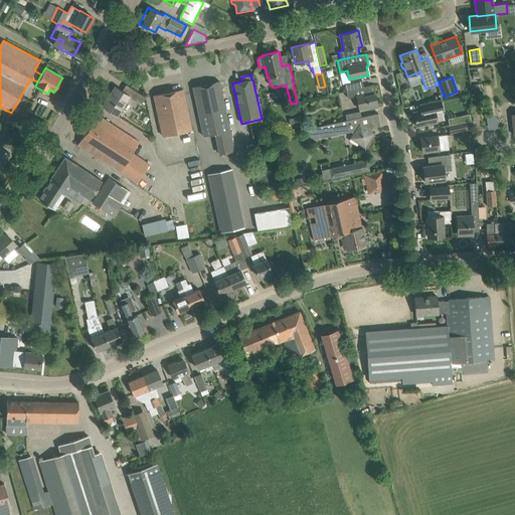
[(362,79),(344,83),(346,92),(363,88),(362,79)]
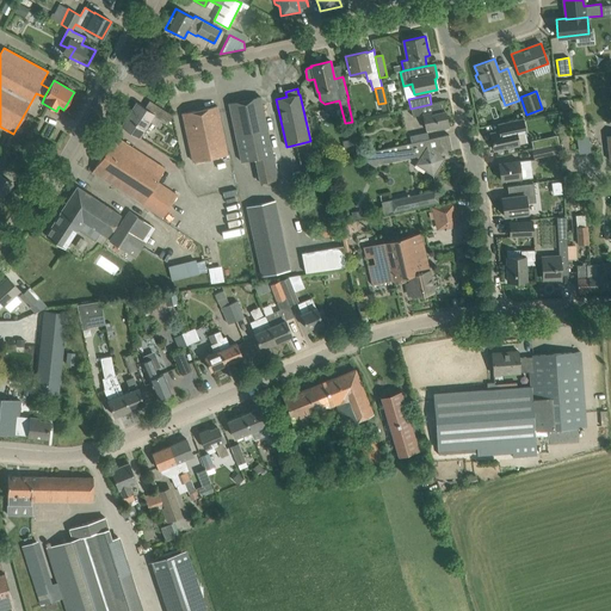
[(255,159),(260,183),(278,178),(260,97),(253,98),(250,96),(247,99),(241,100),(238,98),(235,102),(229,104),(241,162),(255,159)]
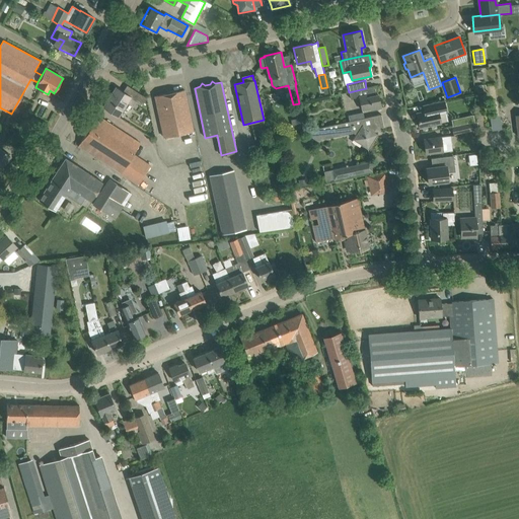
[(103,107),(112,113),(119,117),(131,97),(117,87),(103,107)]
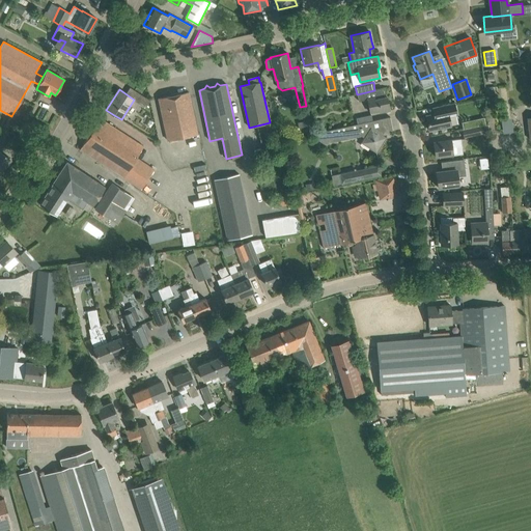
[(374,90),(357,94),(359,101),(367,100),(370,113),(380,111),(381,113),(390,111),(387,96),(385,96),(383,89),(374,90)]
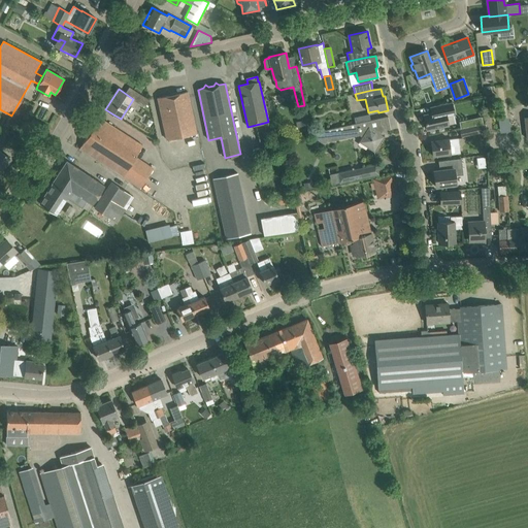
[(157,98),(166,139),(196,133),(188,92),(157,98)]
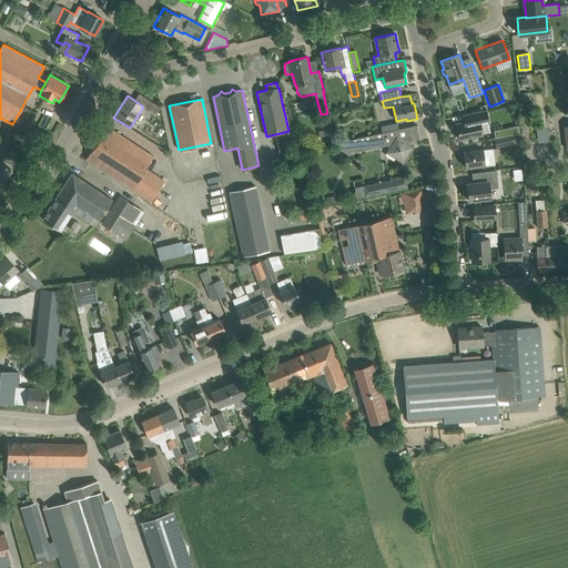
[(161,108),(154,103),(149,111),(155,115),(161,108)]
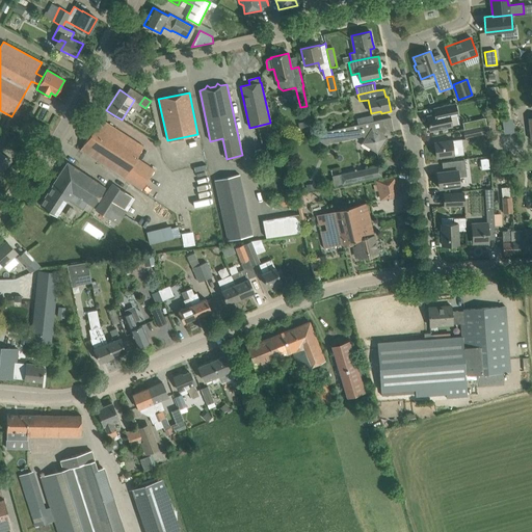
[(440,113),(434,114),(427,116),(430,131),(441,129),(451,127),(450,117),(457,115),(455,103),(439,106),(440,113)]
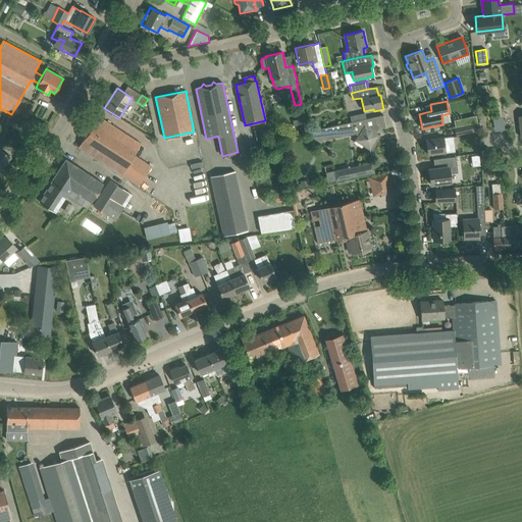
[(350,116),(351,122),(366,118),(365,113),(350,116)]
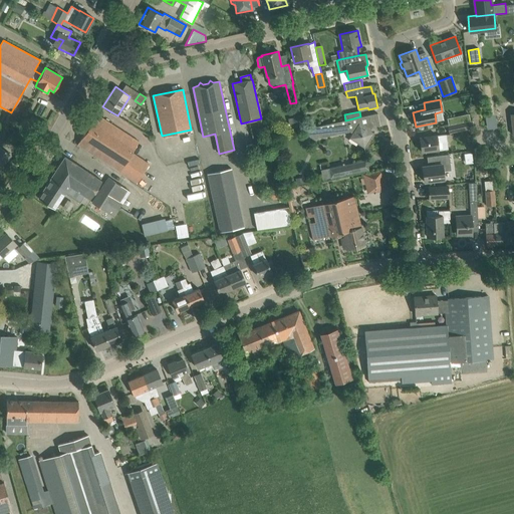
[(360,116),(345,120),(306,129),(307,136),(314,140),(349,132),(352,134),(349,139),(364,148),(373,133),(370,131),(372,127),(380,125),(379,124),(376,125),(373,114),(377,113),(360,116)]
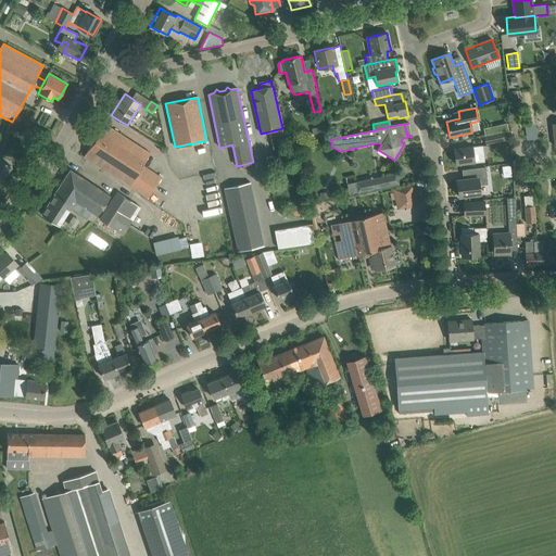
[(150,153),(114,129),(104,124),(84,156),(148,198),(161,177),(142,165),(150,153)]
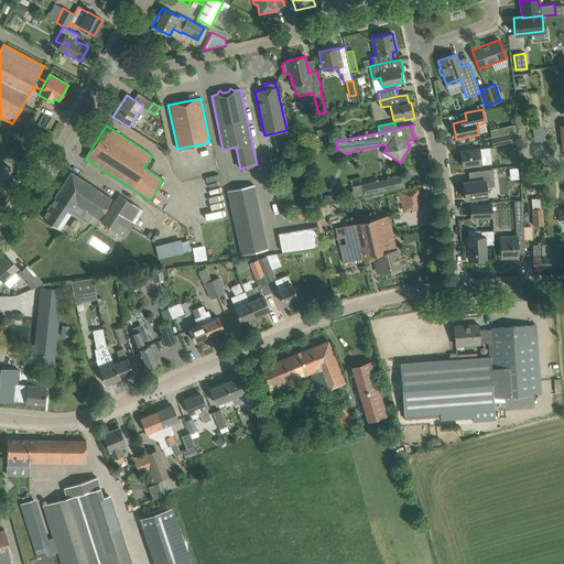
[(508,134),(491,138),(492,147),(510,142),(518,140),(516,132),(508,134)]
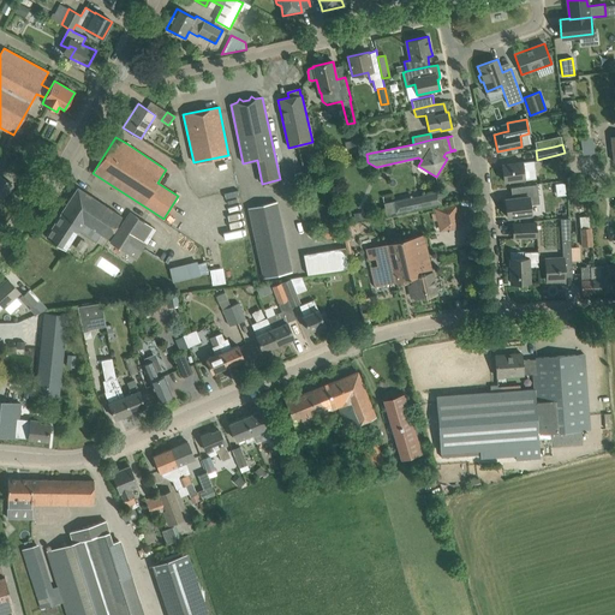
[(0,155),(0,166),(5,171),(10,166),(0,155)]
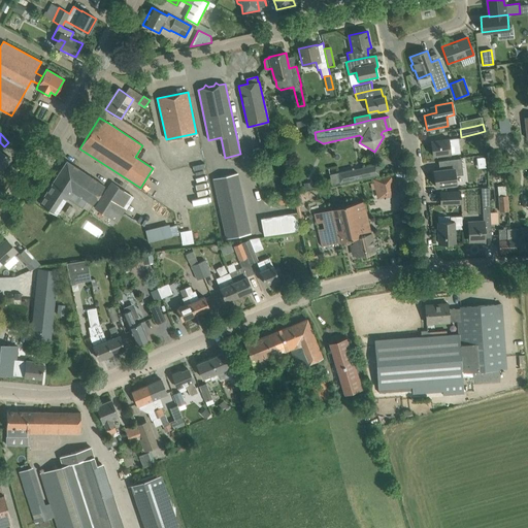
[(449,139),(431,141),(432,156),(450,154),(450,146),(459,144),(458,138),(449,139)]
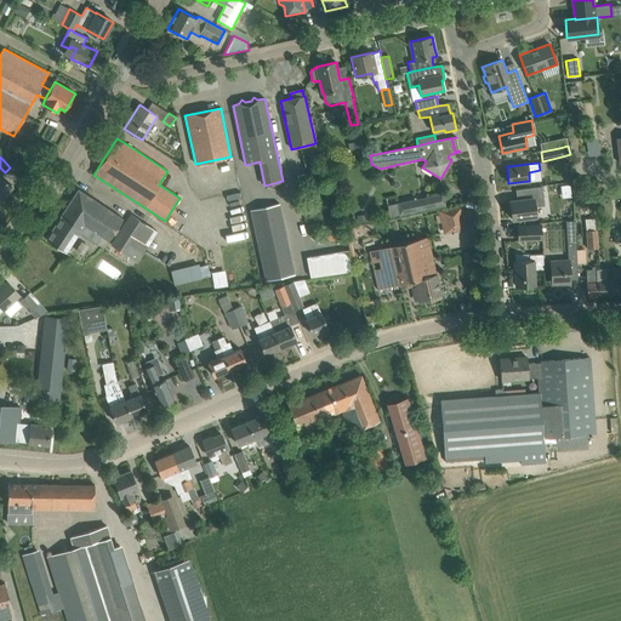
[(0,204),(7,194),(6,194),(11,186),(1,180),(0,177),(0,204)]
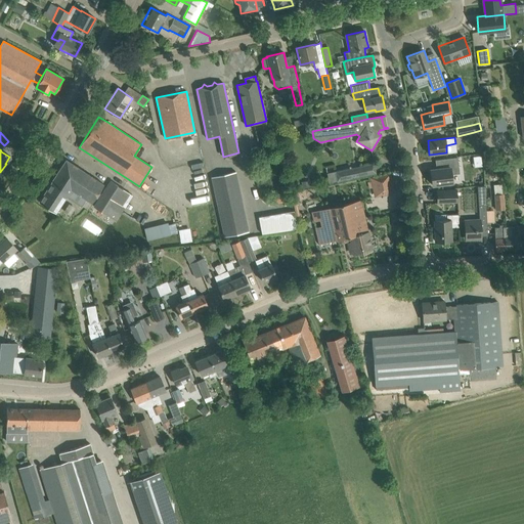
[(430,170),(432,185),(452,182),(451,174),(460,173),(457,157),(435,160),(436,169),(430,170)]
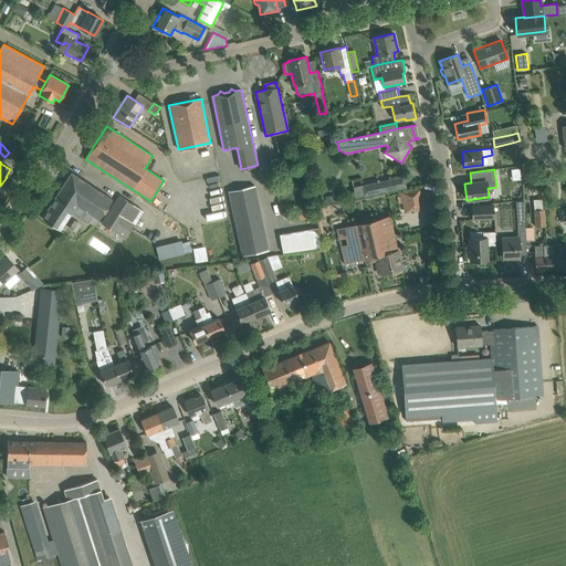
[(55,196),(56,196),(75,208),(72,212),(87,223),(93,216),(98,219),(112,199),(71,173),(55,196)]
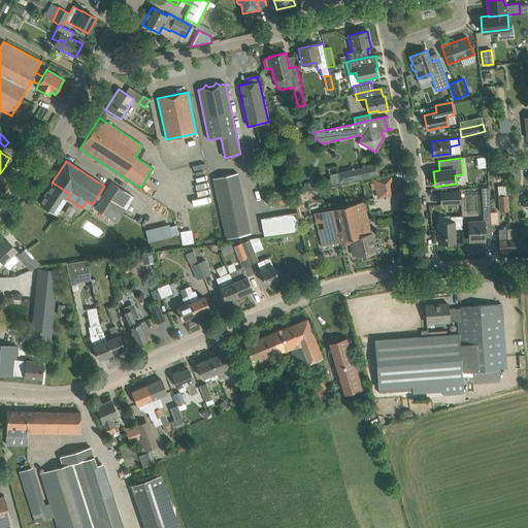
[(329,174),(331,185),(380,174),(376,164),(329,174)]
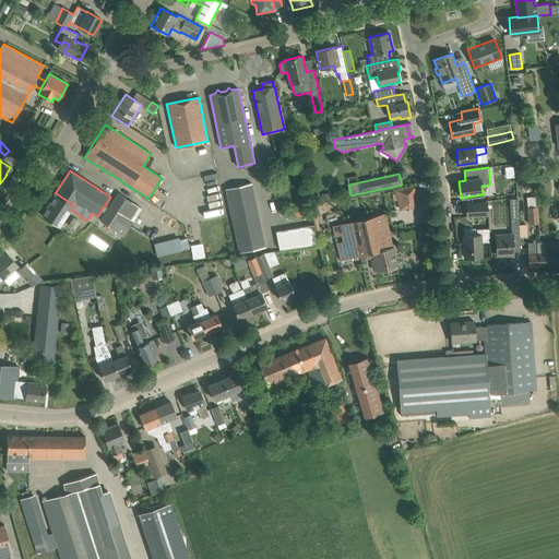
[(225,189),(239,252),(265,247),(251,183),(225,189)]
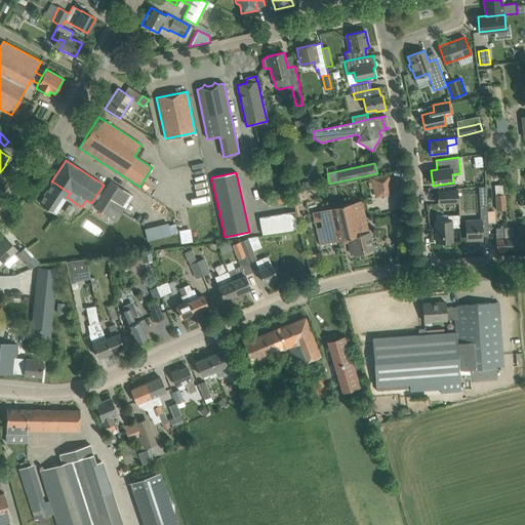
[(390,174),(372,178),(374,188),(392,184),(390,174)]
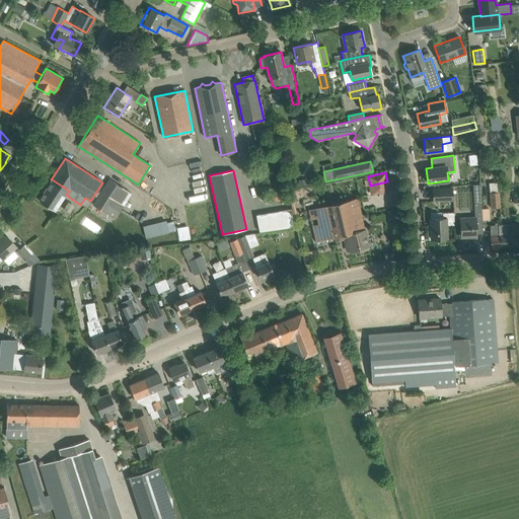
[(470,175),(471,183),(480,183),(479,174),(470,175)]
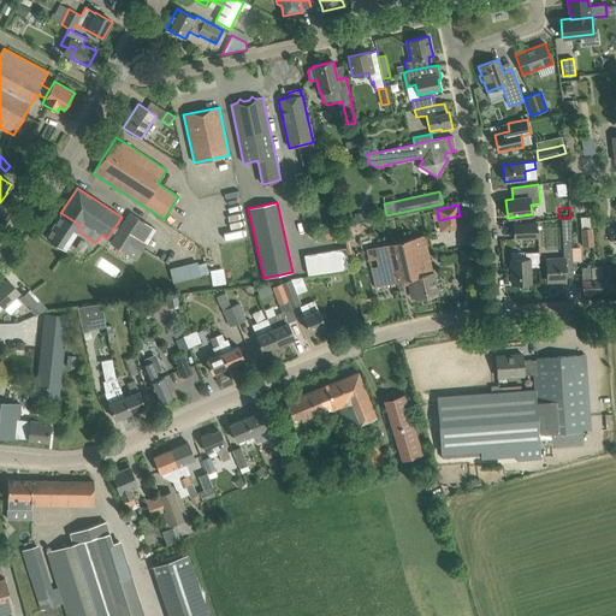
[(82,226),(61,213),(46,237),(66,250),(78,231),(82,226)]
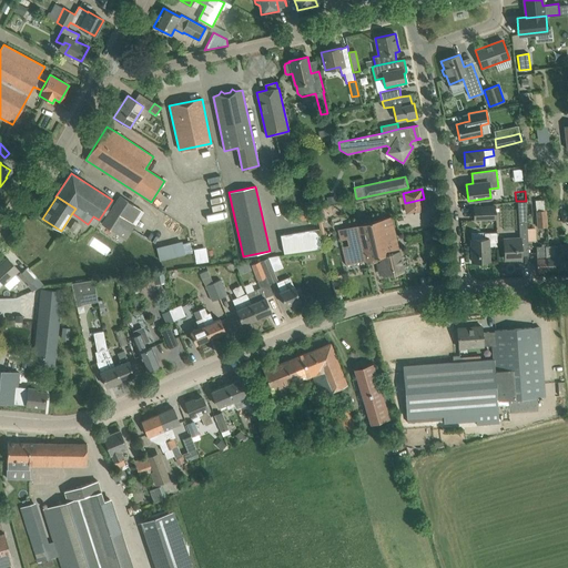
[(544,202),(536,203),(536,210),(537,227),(548,227),(546,210),(545,210),(544,202)]
